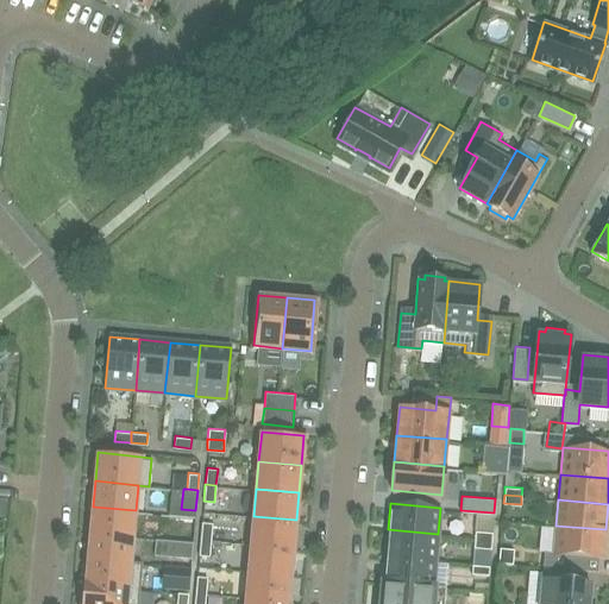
[(93,507),(90,532),(133,535),(136,510),(93,507)]
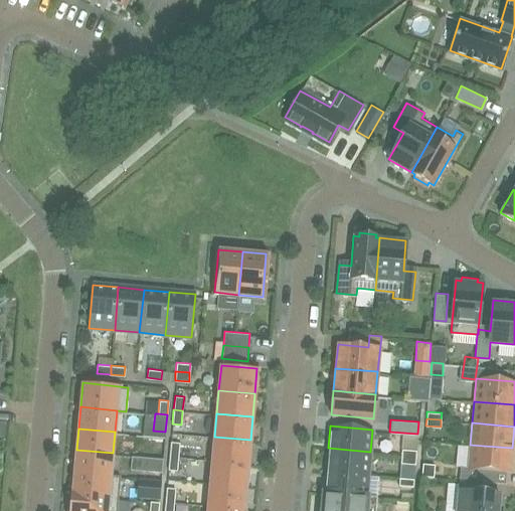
[(212,459),(248,463),(250,440),(214,437),(212,459)]
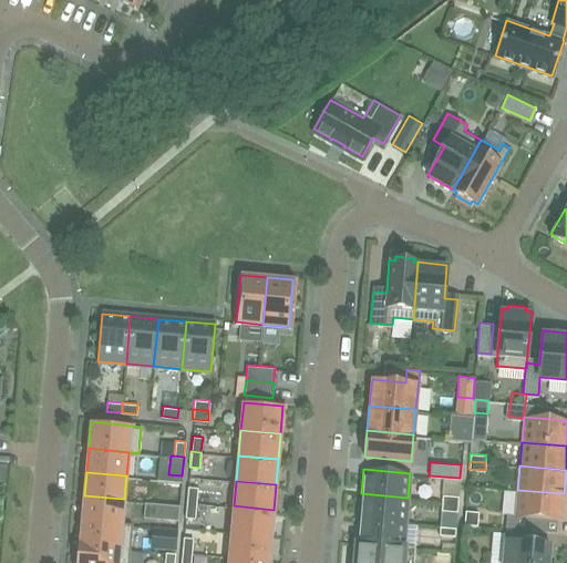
[(197,487),(188,485),(186,501),(196,502),(197,487)]
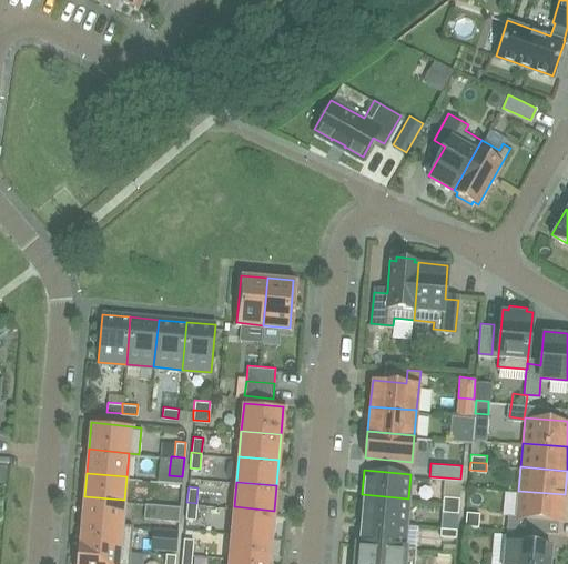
[(565,494),(518,491),(516,515),(563,520),(565,494)]
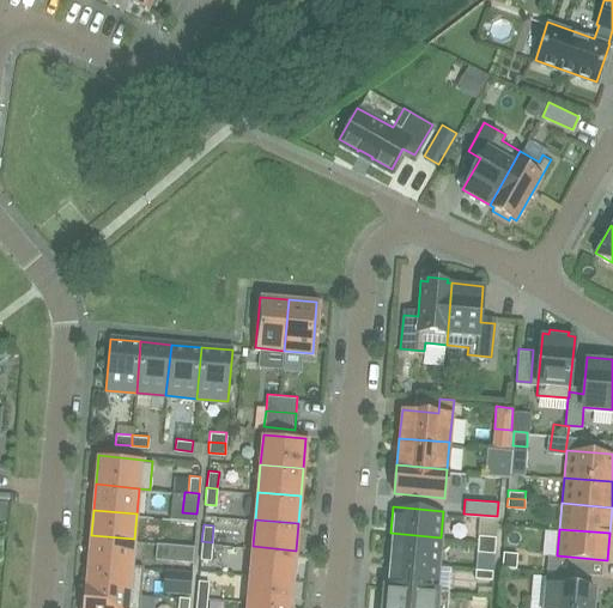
[(441,537),(390,533),(388,558),(438,563),(441,537)]
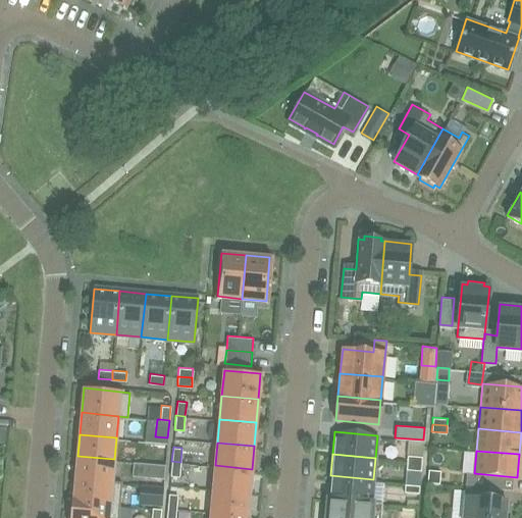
[(422,456),(407,455),(407,462),(421,463),(422,456)]
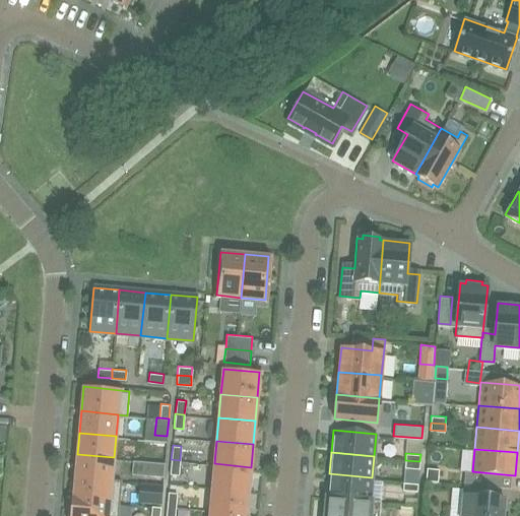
[(77,454),(75,476),(112,479),(114,457),(77,454)]
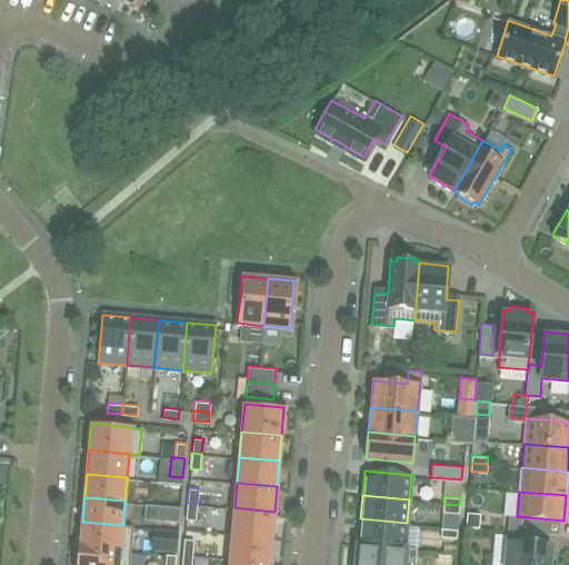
[(196,519),(197,504),(187,503),(186,518),(196,519)]
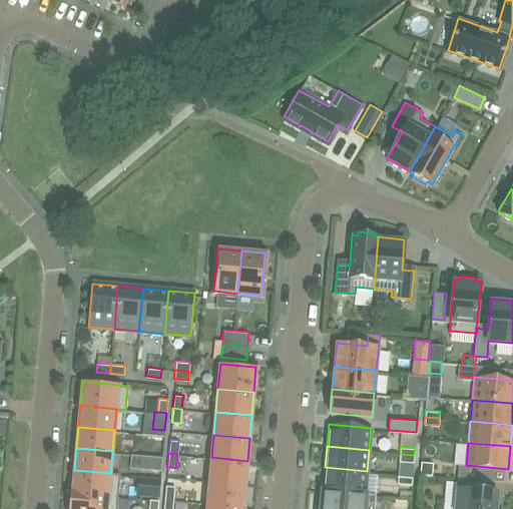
[(141,467),(161,469),(162,456),(142,454),(141,467)]
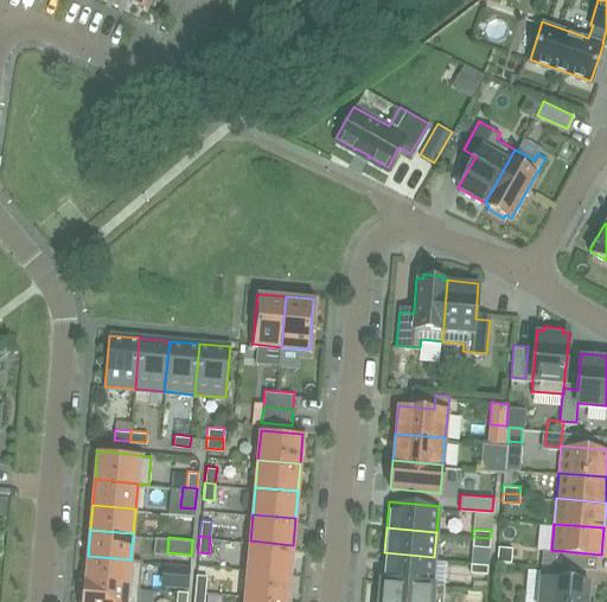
[(472,545),(490,546),(490,538),(473,537),(472,545)]
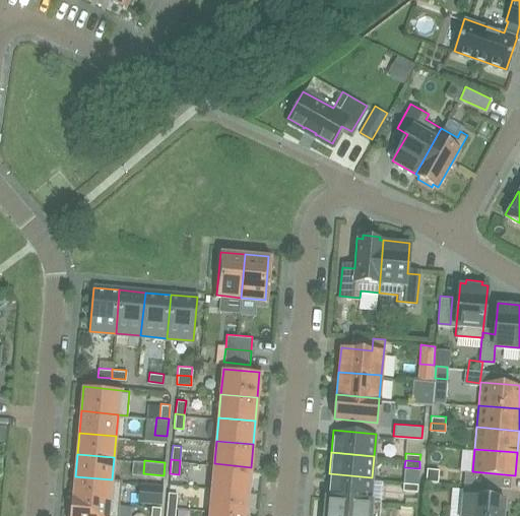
[(248,490),(251,467),(214,463),(212,487),(248,490)]
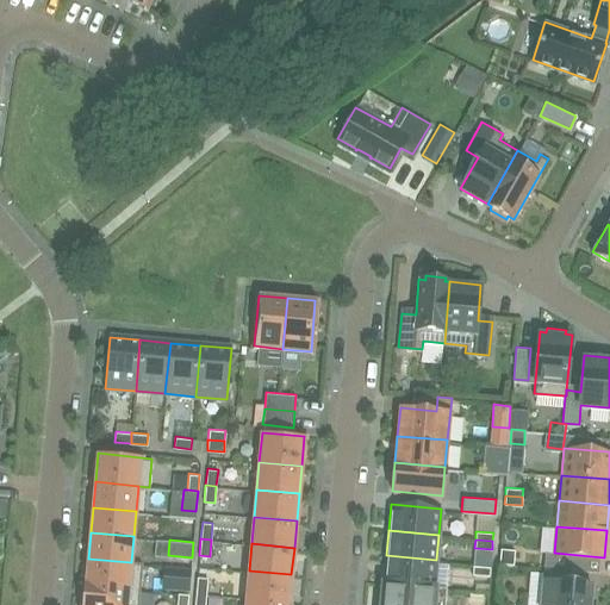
[(500,548),(499,562),(514,563),(515,549),(500,548)]
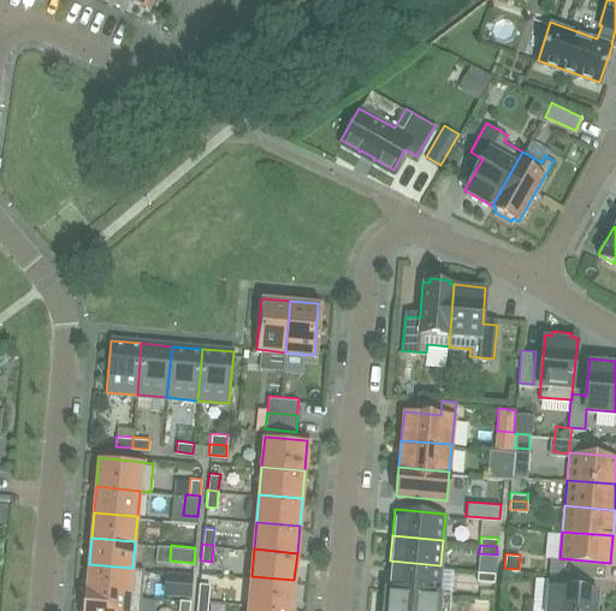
[(440,565),(390,561),(388,587),(438,592),(440,565)]
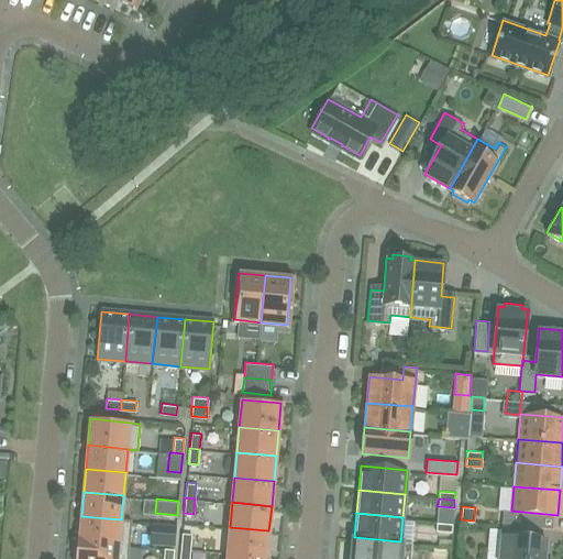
[(81,516),(79,539),(129,544),(131,521),(121,519),(81,516)]
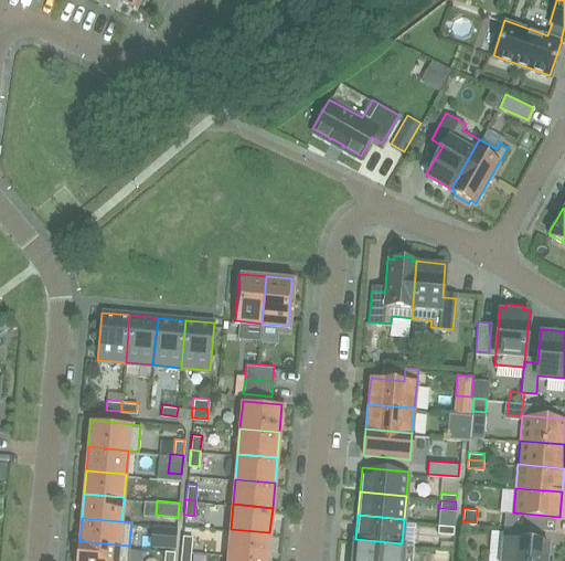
[(454,526),(438,525),(438,532),(452,533),(454,526)]
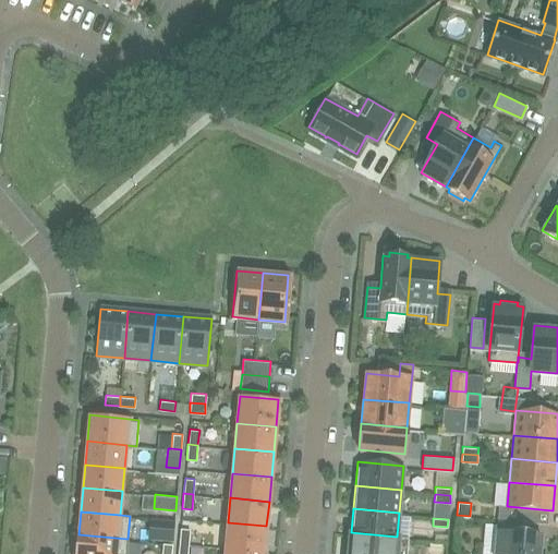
[(159,538),(172,540),(174,520),(160,519),(159,538)]
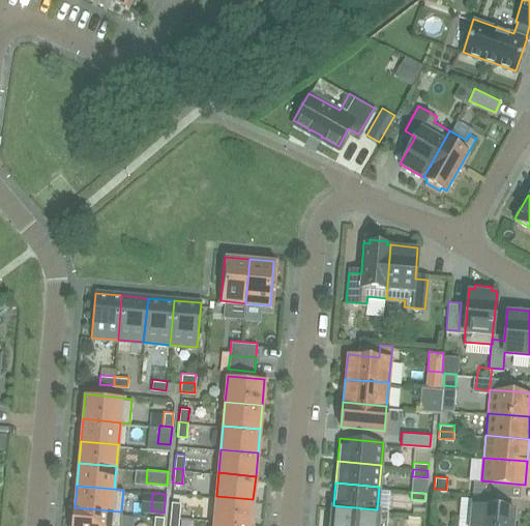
[(512,525),(514,508),(500,507),(501,495),(472,493),(469,525),(512,525)]
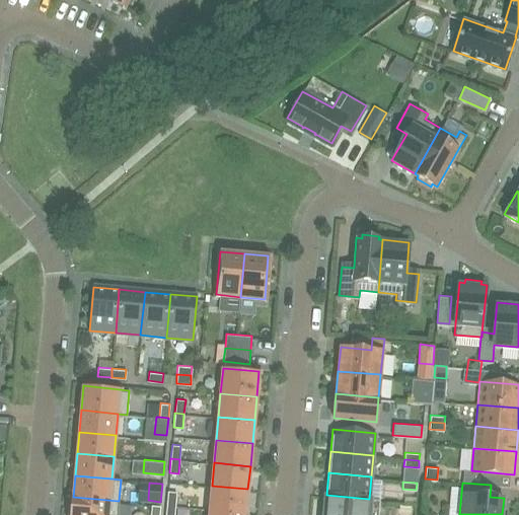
[(210,509),(245,512),(247,489),(212,486),(210,509)]
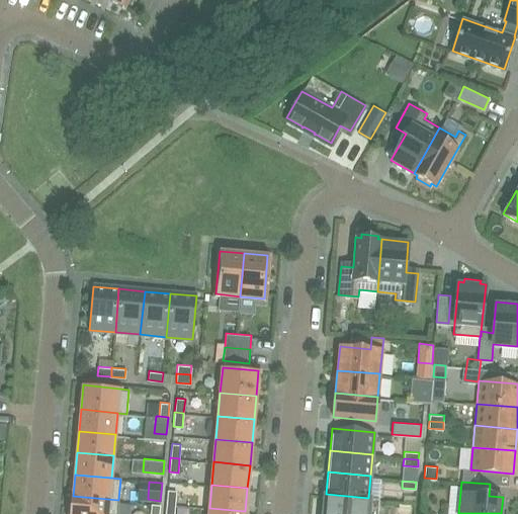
[(176,490),(167,490),(166,504),(175,504),(176,490)]
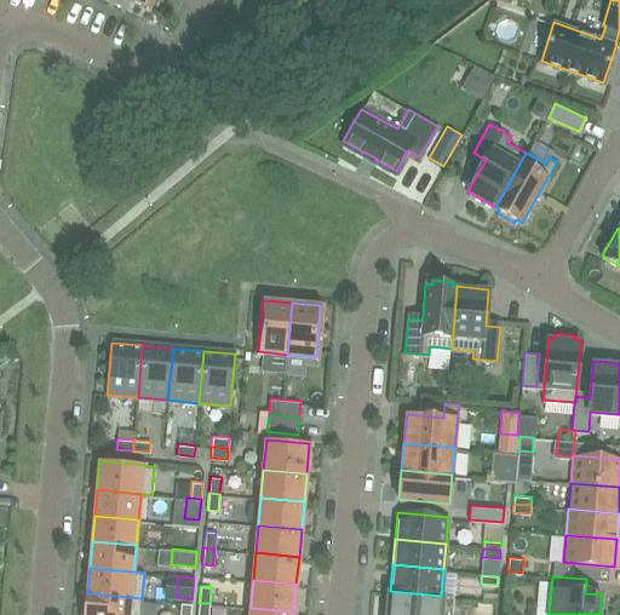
[(452,614),(453,597),(441,596),(390,591),(388,591),(385,614),(452,614)]
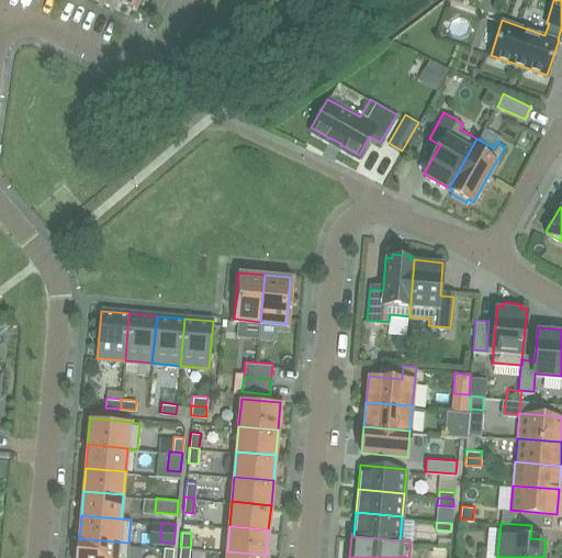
[(79,538),(77,557),(126,557),(128,543),(79,538)]
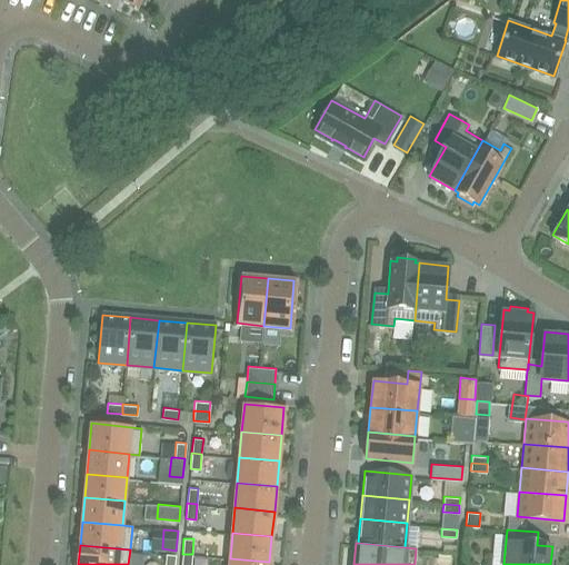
[(175,564),(176,554),(166,553),(165,564),(175,564)]
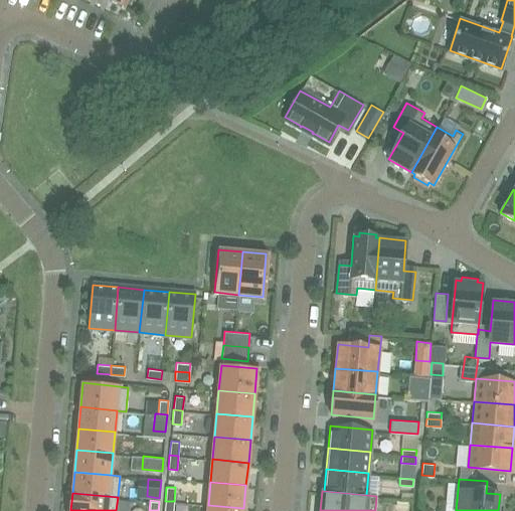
[(173,510),(174,501),(165,501),(164,510),(173,510)]
